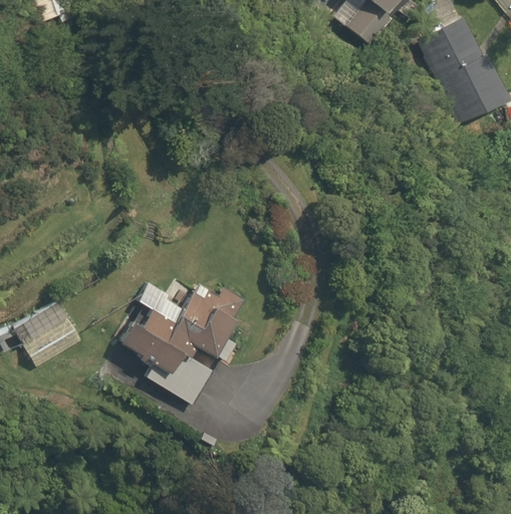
[(76,17),(69,0),(34,0),(42,22),(60,16),(62,21),(76,17)]
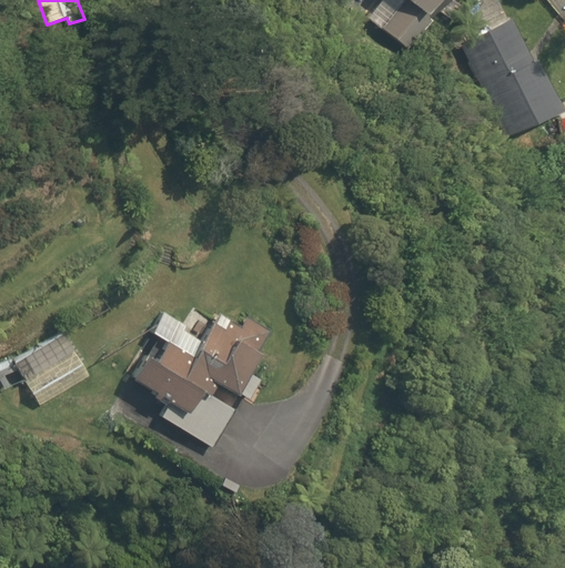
[(427,19),(442,0),(401,0),(403,1),(381,28),(405,49),(429,20),(427,19)]
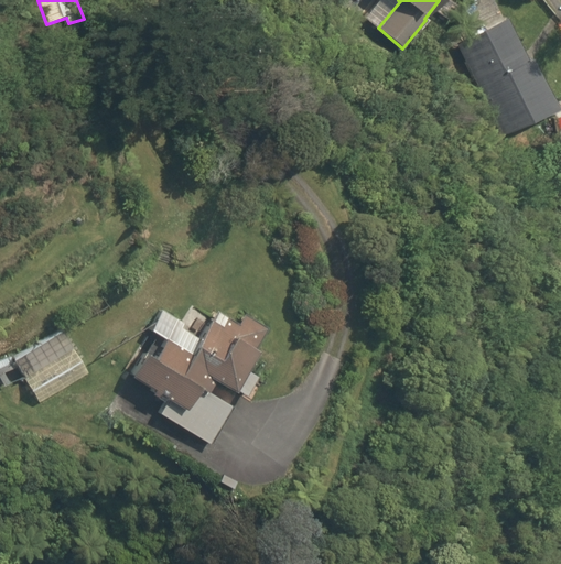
[(457,45),(504,138),(560,109),(535,60),(530,62),(509,20),(457,45)]
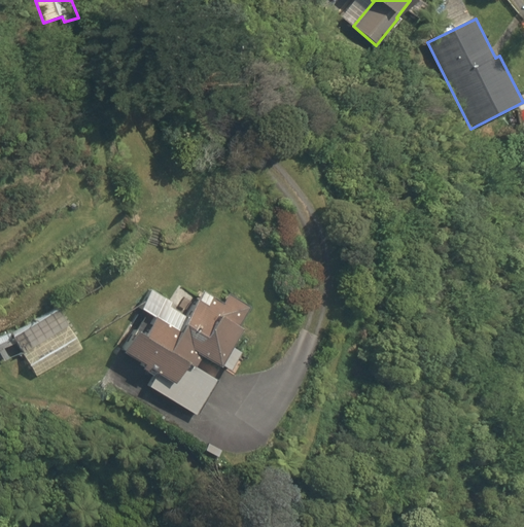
[(150,386),(199,416),(221,381),(194,364),(202,351),(223,365),(245,330),(240,326),(252,307),(231,293),(223,306),(204,294),(179,332),(177,330),(185,317),(169,307),(173,302),(153,290),(142,309),(145,310),(121,348),(144,362),(140,367),(155,377),(150,386)]
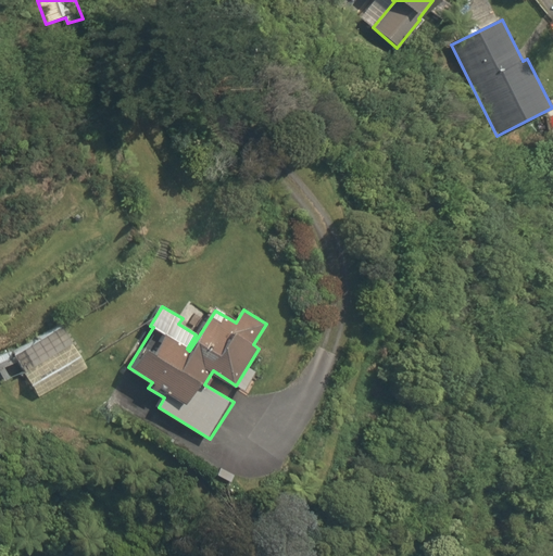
[(38,395),(88,366),(62,320),(0,355),(0,370),(1,373),(20,362),(38,395)]
